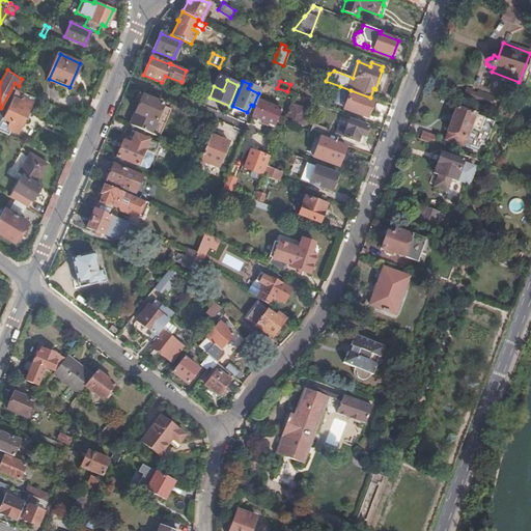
[(344,108),(343,110),(367,118),(373,101),(350,92),(351,90),(340,86),(333,104),(344,108)]
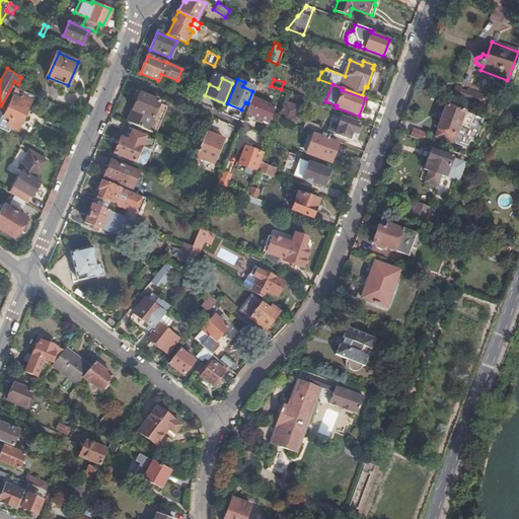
[(0,128),(12,134),(28,94),(15,88),(5,107),(0,118),(0,128)]
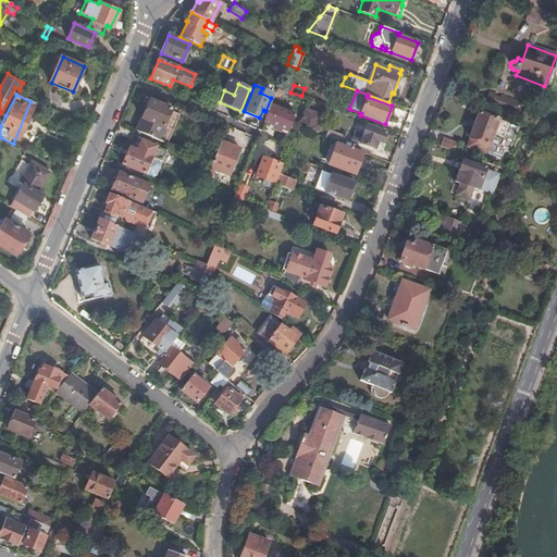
[(500,97),(497,106),(514,112),(517,102),(500,97)]
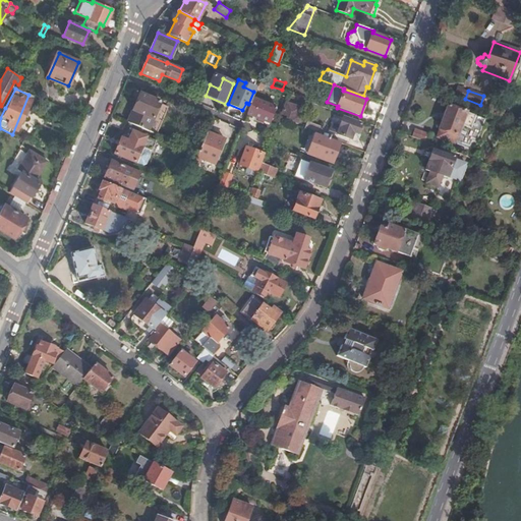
[(139,95),(131,111),(161,123),(168,107),(139,95)]
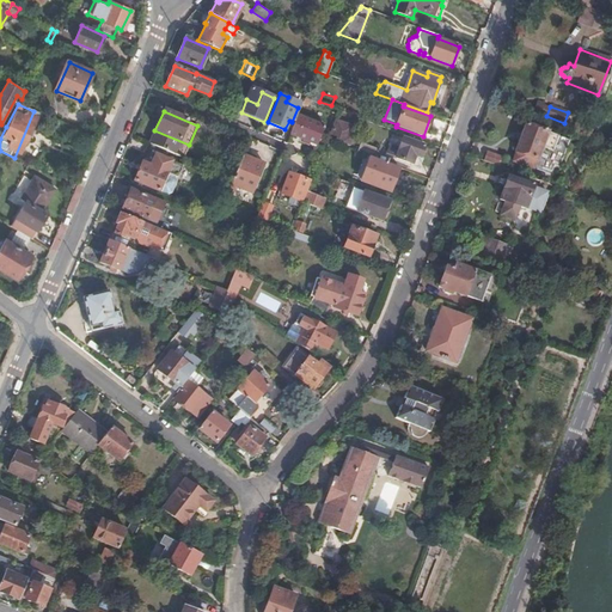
[(297,116),(289,134),(301,139),(300,142),(310,146),(311,142),(317,145),(324,126),(297,116)]
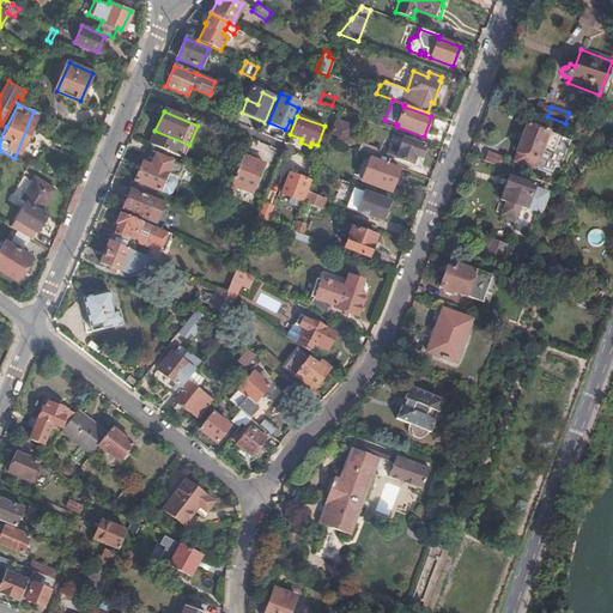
[(353,127),(337,121),(332,134),(338,137),(337,140),(350,145),(353,137),(350,134),(353,127)]
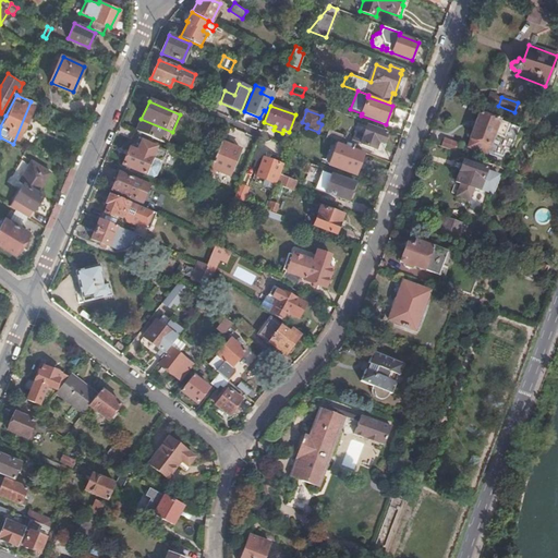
[(508,124),(478,113),(470,138),(471,140),(468,147),(485,154),(488,146),(498,149),(509,154),(519,129),(508,124)]
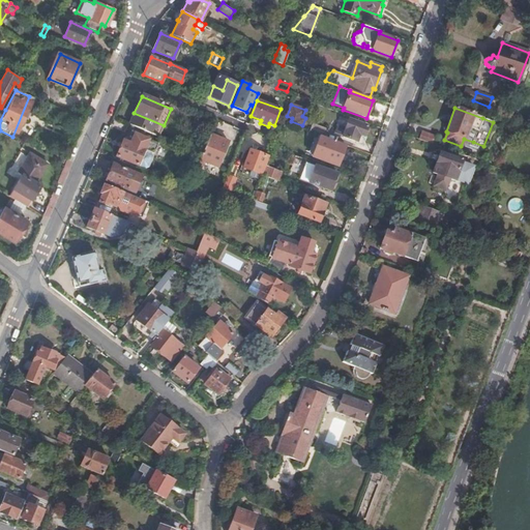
[(164,125),(134,113),(128,125),(157,138),(164,125)]
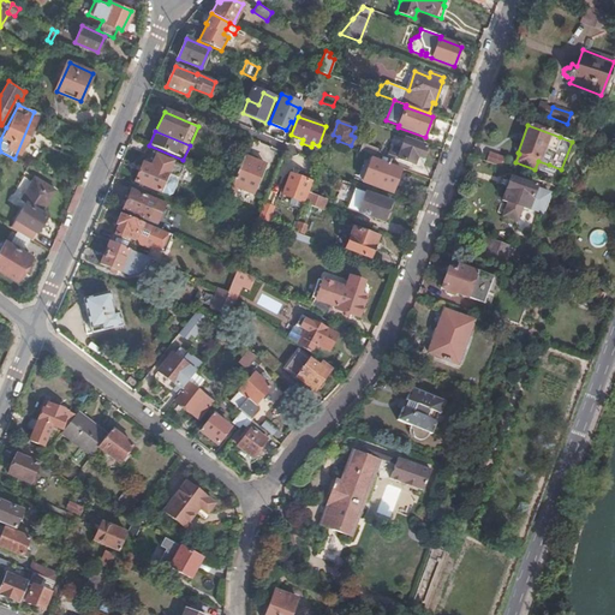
[(427,148),(405,139),(400,150),(394,148),(390,156),(413,165),(416,157),(422,160),(427,148)]
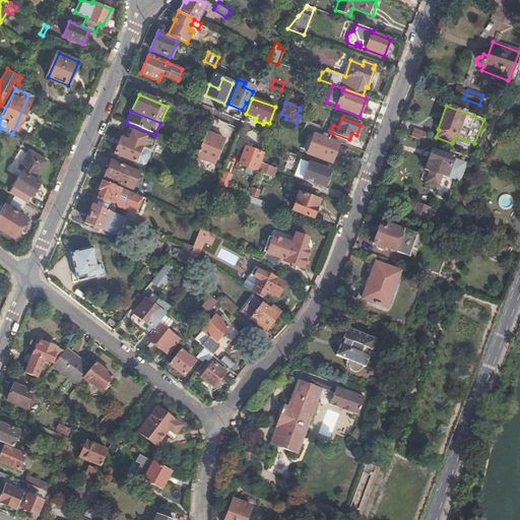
[(305,120),(302,128),(315,133),(318,134),(321,126),(305,120)]
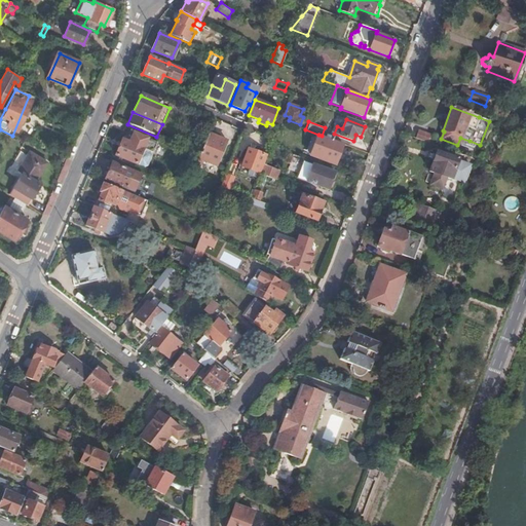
[(419,132),(417,139),(428,143),(430,137),(419,132)]
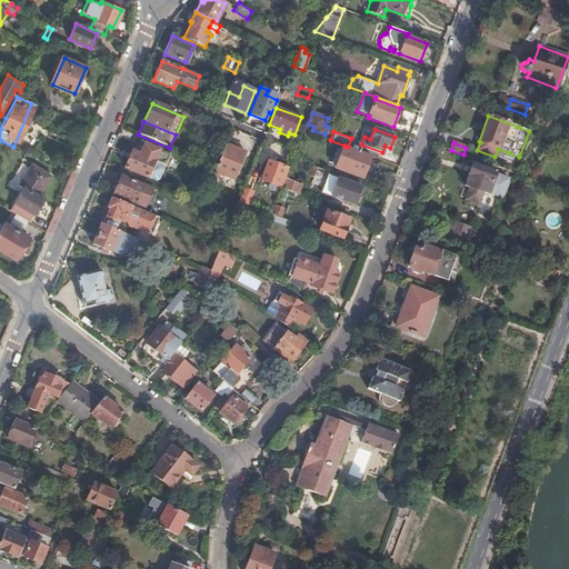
[(143,143),(140,151),(165,161),(168,153),(143,143)]
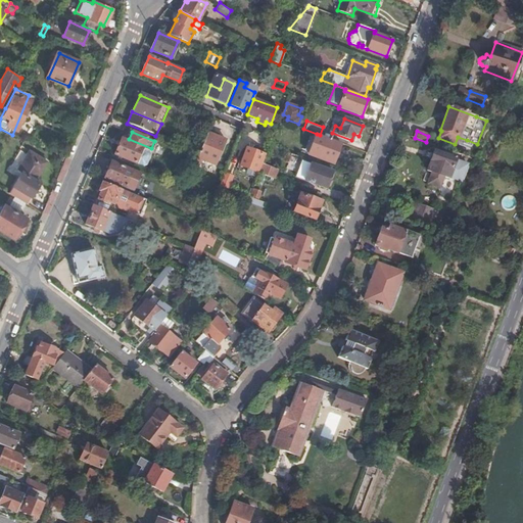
[(211,135),(207,133),(203,142),(198,153),(197,155),(216,163),(225,140),(218,137),(219,135),(214,133),(211,135)]
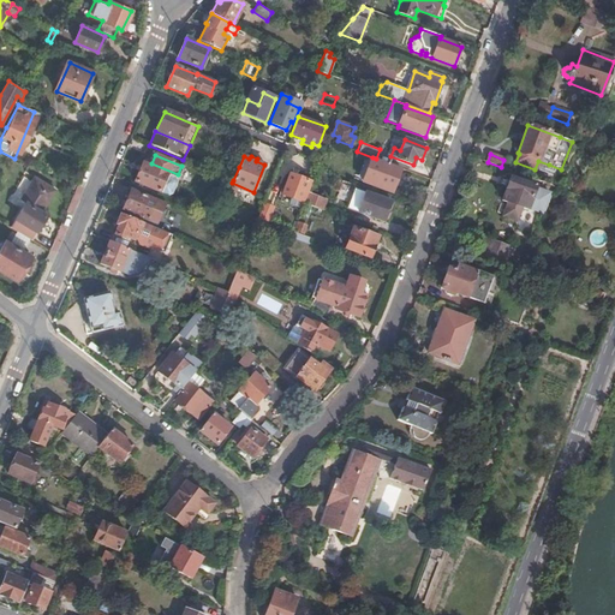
[(392,192),(400,168),(376,159),(372,157),(363,181),(392,192)]
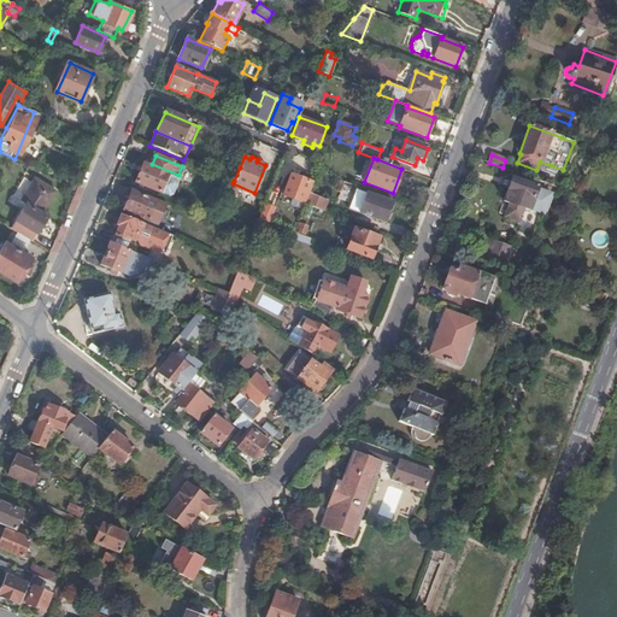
[(178,175),(152,164),(151,168),(142,164),(135,182),(169,198),(178,175)]
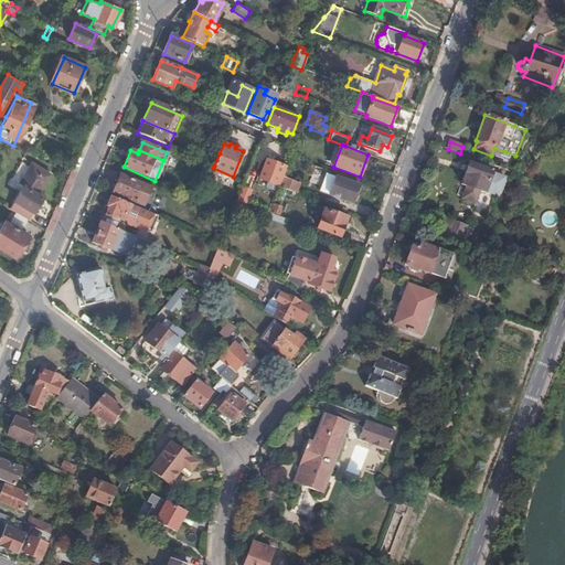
[(259,180),(279,187),(283,178),(286,170),(283,169),(284,167),(266,160),(259,180)]
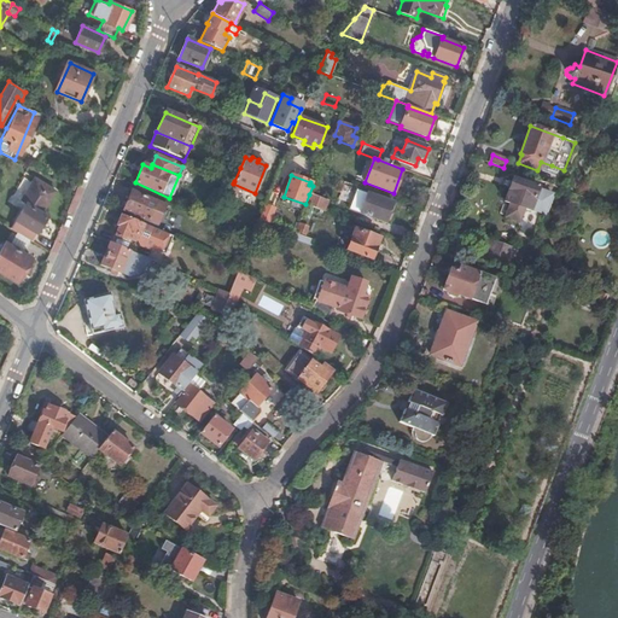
[(30,240),(30,242),(46,215),(41,211),(54,188),(33,176),(19,199),(25,203),(16,219),(10,216),(5,225),(12,229),(30,240)]
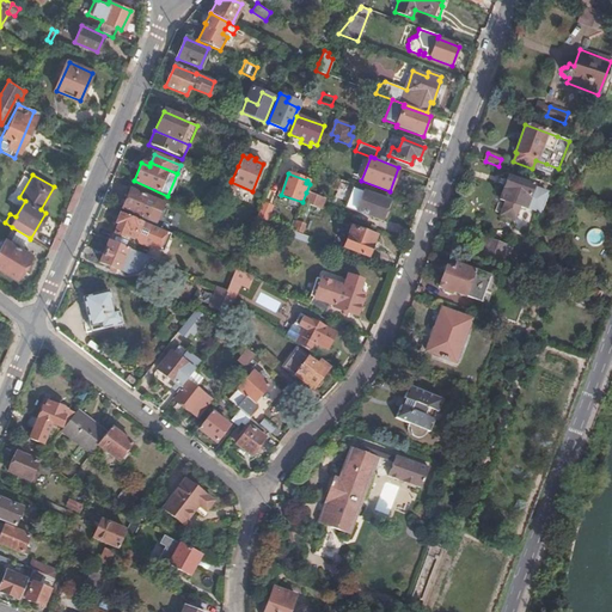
[(533,185),(508,176),(500,199),(506,201),(501,214),(513,219),(518,206),(524,208),(525,207),(538,212),(545,191),(532,187),(533,185)]
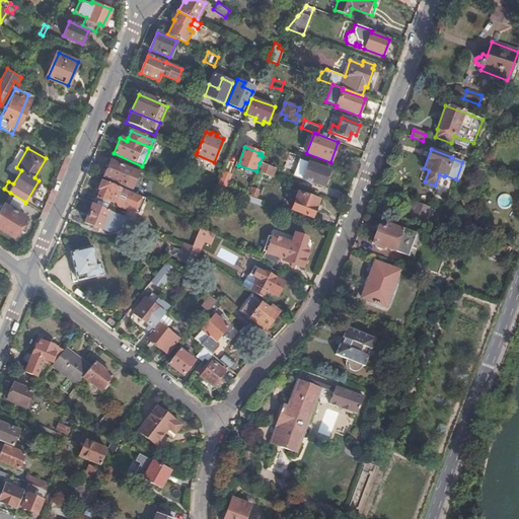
[(131,170),(109,162),(103,177),(124,186),(131,170)]
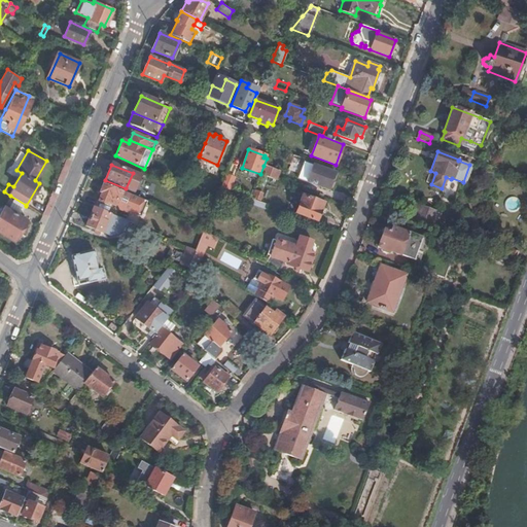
[(260,174),(269,177),(272,168),(264,166),(260,174)]
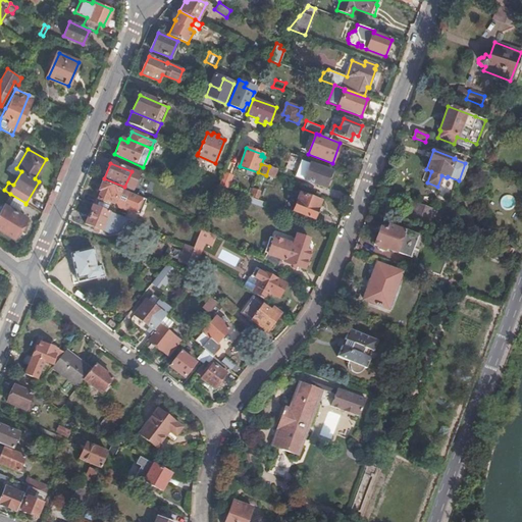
[(304,180),(325,189),(331,172),(310,164),(304,180)]
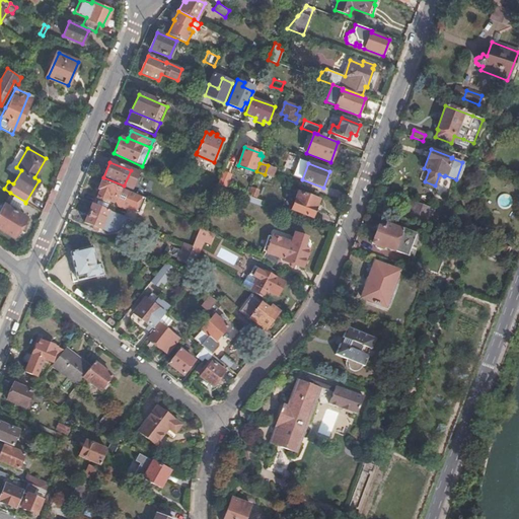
[(222,171),(217,184),(225,188),(230,174),(222,171)]
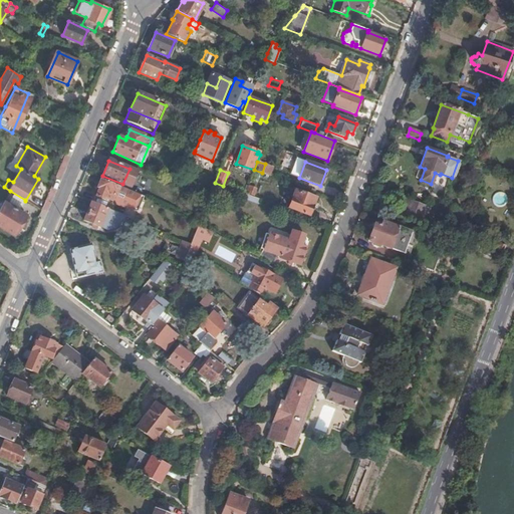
[(326,170),(320,186),(329,189),(335,173),(326,170)]
